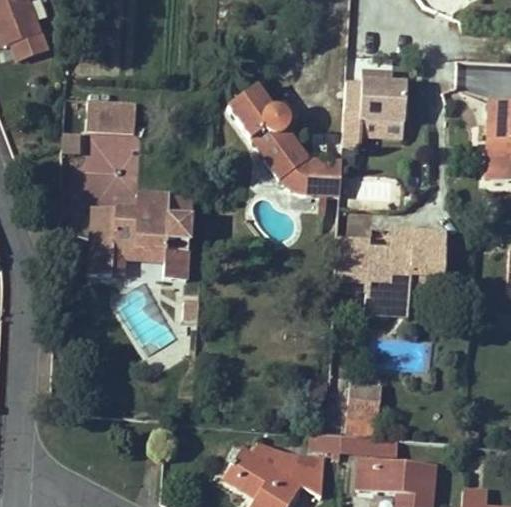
[(0,0),(0,21),(9,44),(43,31),(30,0),(0,0)]
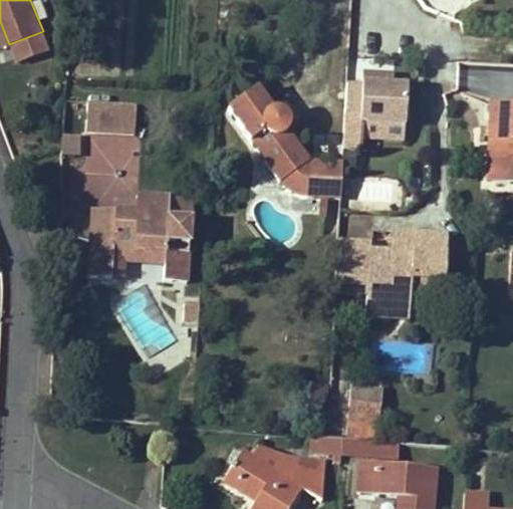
[(0,36),(4,46),(9,44),(0,21),(0,36)]
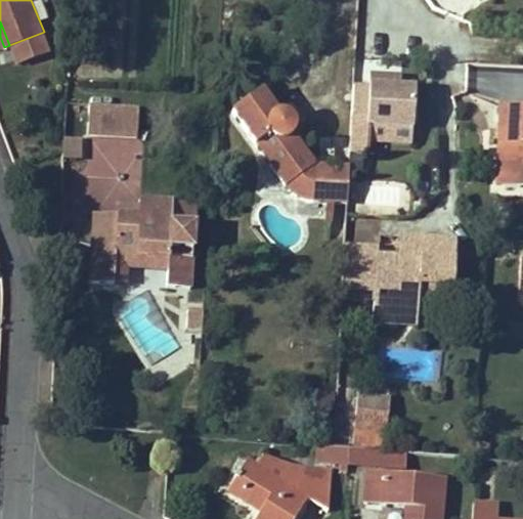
[(322,198),(328,198),(335,199),(348,200),(351,162),(317,160),(295,129),(296,124),(296,119),(294,115),(291,112),(286,110),(280,109),(279,109),(264,87),(233,109),(286,182),(292,188),(298,192),(305,197),(313,198),(320,198),(322,198)]
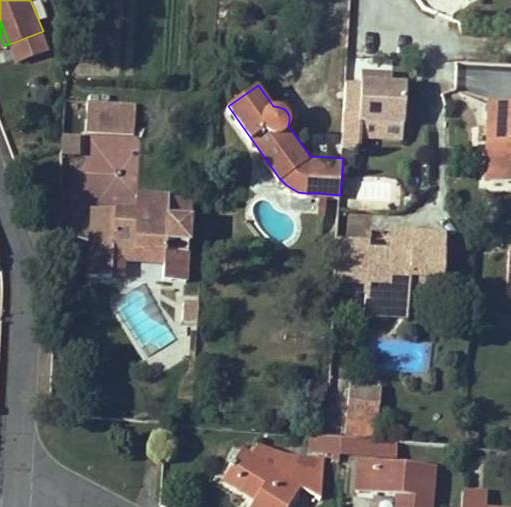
[(510,101),(489,99),(487,138),(494,138),(492,179),(510,180),(510,101)]
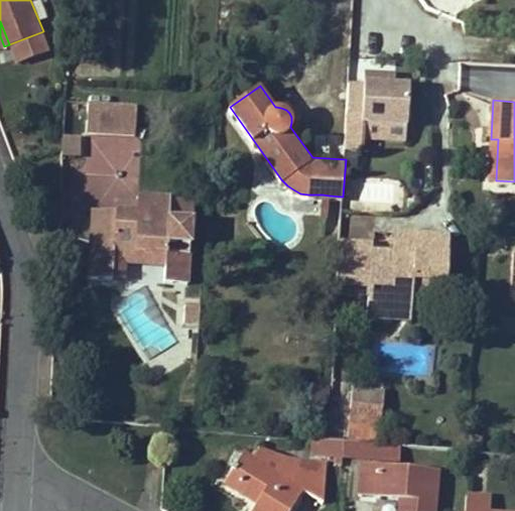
[(62,146),(62,153),(76,154),(77,134),(63,133),(62,146)]
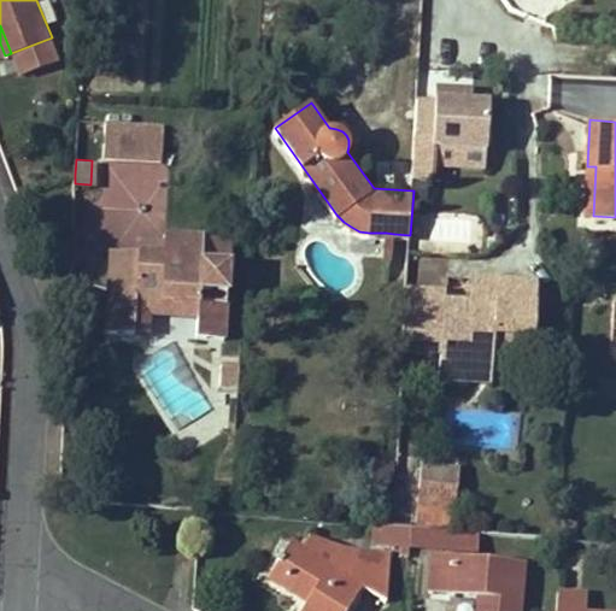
[(593,216),(596,166),(587,166),(585,216),(593,216)]
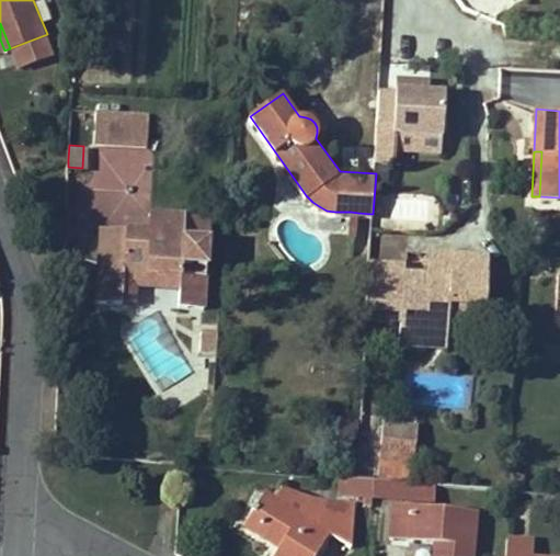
[(150,211),(150,228),(151,236),(185,237),(185,227),(186,213),(150,211)]
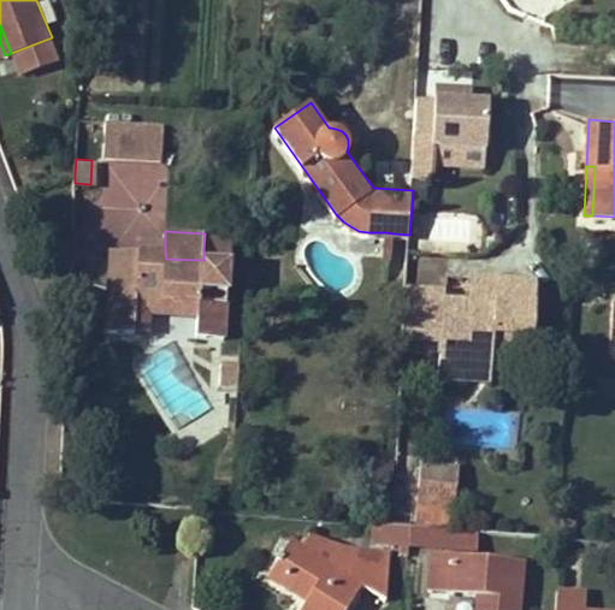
[(384,255),(392,256),(394,234),(385,232),(384,255)]
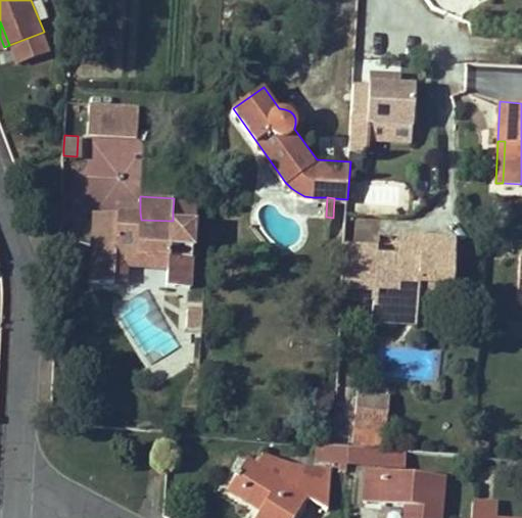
[(189,222),(195,223),(196,199),(174,198),(173,212),(182,212),(182,221),(189,222)]
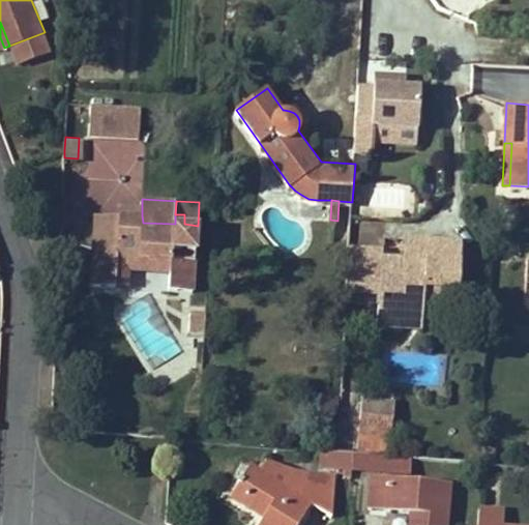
[(142,215),(96,213),(92,283),(117,285),(118,266),(118,255),(171,257),(171,269),(170,287),(194,288),(198,226),(192,225),(184,224),(184,214),(175,214),(175,224),(143,223),(142,215)]
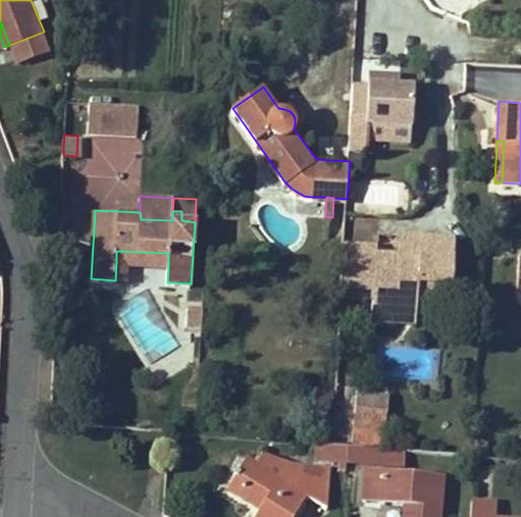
[(417,293),(418,277),(435,278),(454,279),(456,235),(398,231),(398,252),(376,250),(375,251),(373,294),(372,304),(417,305),(417,293)]
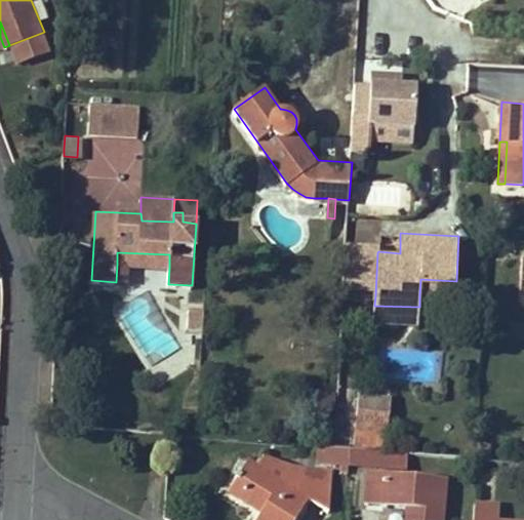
[(377,252),(378,251),(379,245),(346,244),(346,250),(363,250),(361,295),(375,295),(377,252)]
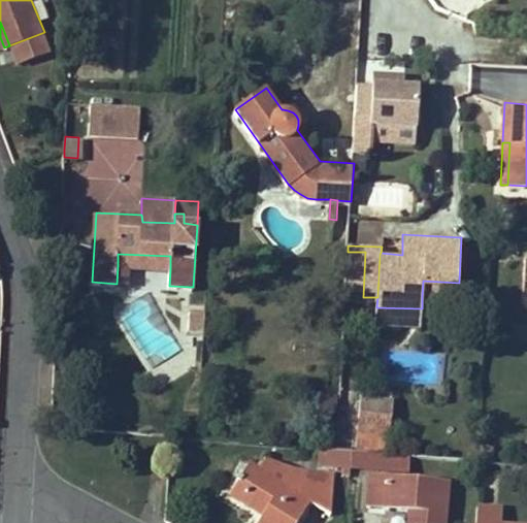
[(348,252),(344,296),(363,297),(365,252),(348,252)]
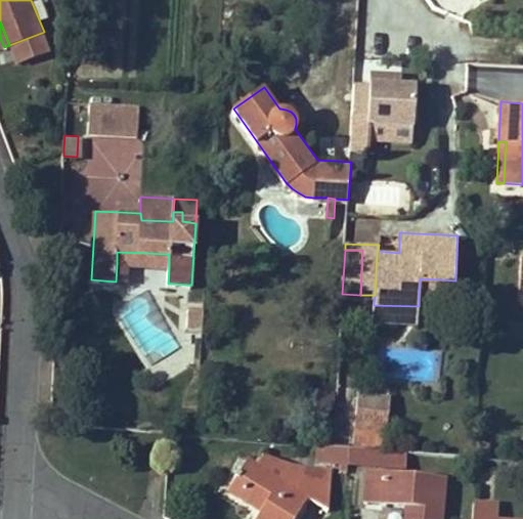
[(117,263),(169,266),(169,254),(117,252),(117,263)]
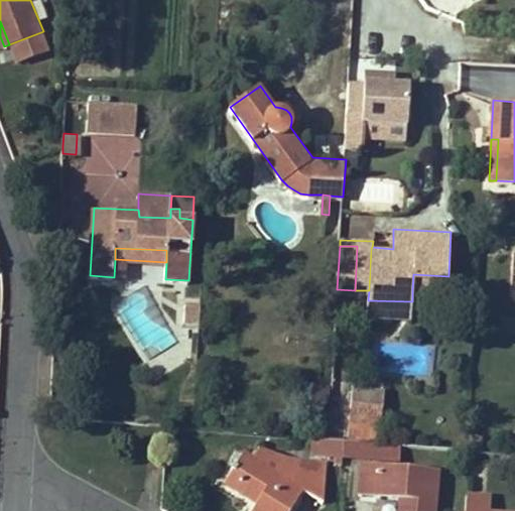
[(430,275),(413,274),(412,289),(429,290),(430,275)]
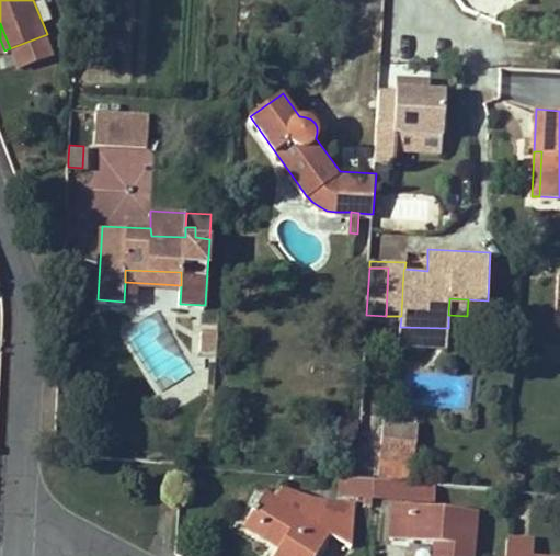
[(202,326),(201,348),(216,349),(217,326),(202,326)]
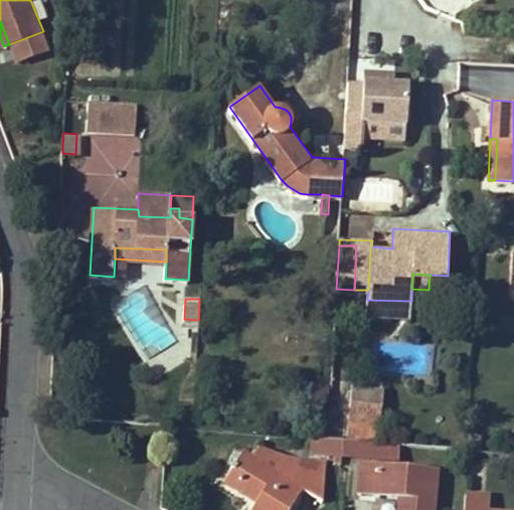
[(411,315),(411,301),(367,300),(367,313),(411,315)]
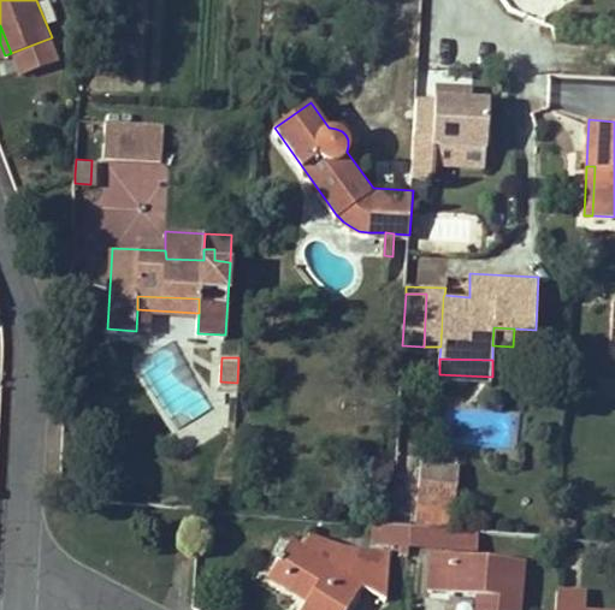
[(438,452),(423,451),(418,501),(455,505),(457,483),(435,479),(437,465),(438,452)]
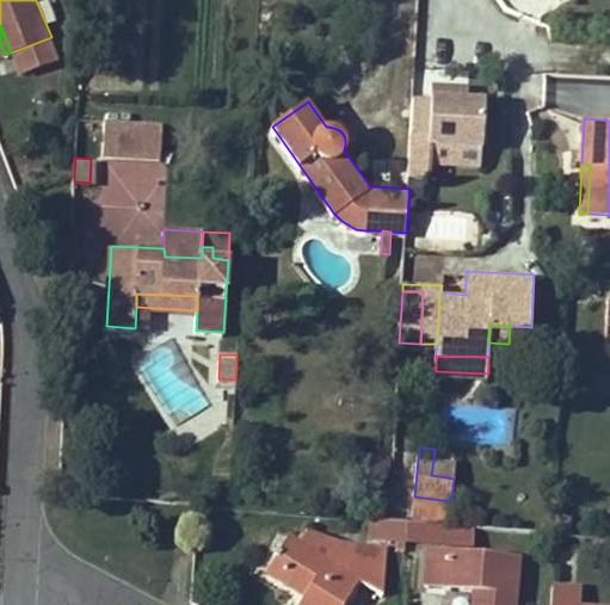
[(456,462),(433,461),(431,475),(454,479),(456,462)]
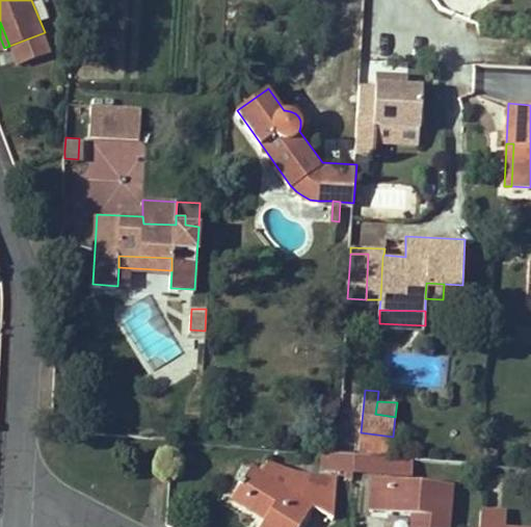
[(361,432),(360,452),(392,454),(393,437),(361,432)]
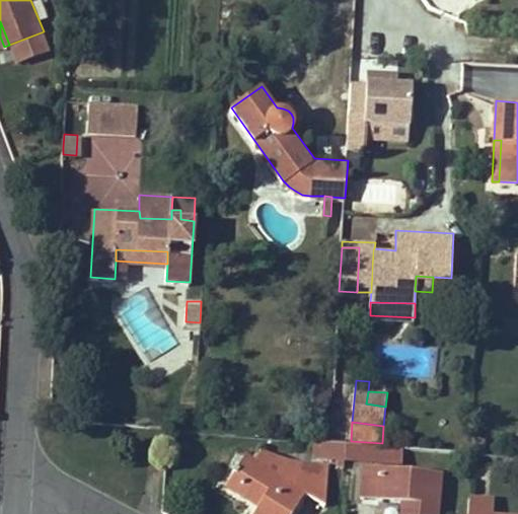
[(313,453),(345,455),(346,440),(331,440),(314,438),(313,453)]
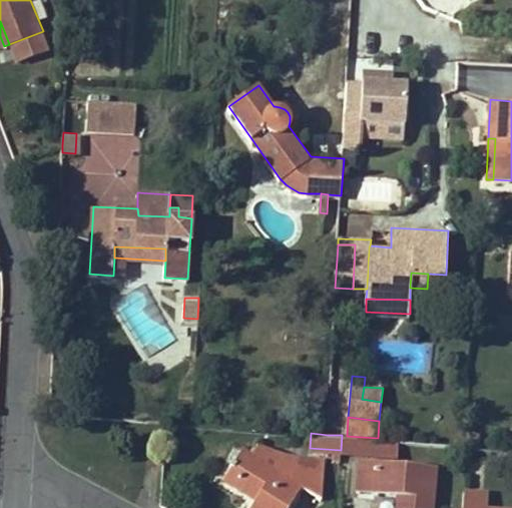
[(341,450),(341,451),(395,456),(396,440),(378,438),(347,436),(342,435),(341,450)]
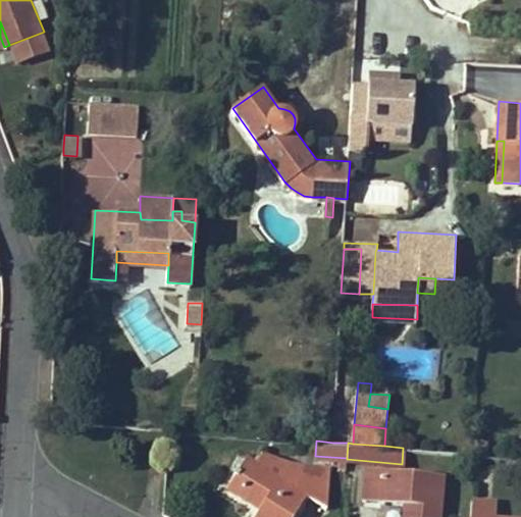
[(255,460),(281,476),(289,466),(262,450),(255,460)]
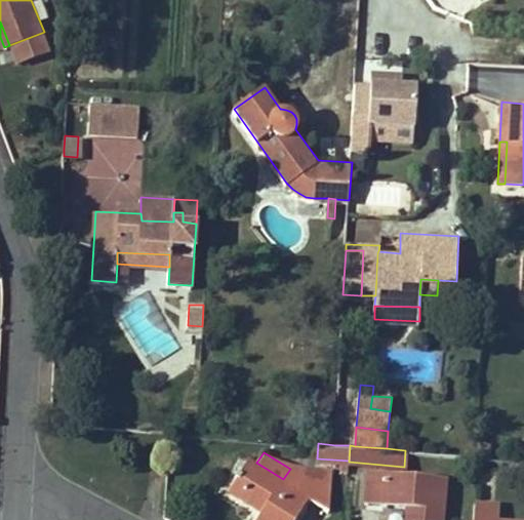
[(229,488),(238,494),(256,463),(248,457),(229,488)]
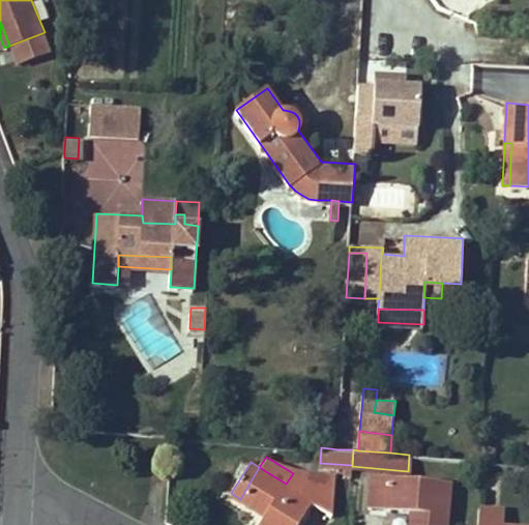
[(261,503),(268,508),(264,515),(257,524),(296,524),(312,501),(332,514),(336,472),(297,468),(293,473),(286,484),(259,467),(240,499),(257,509),(261,503)]
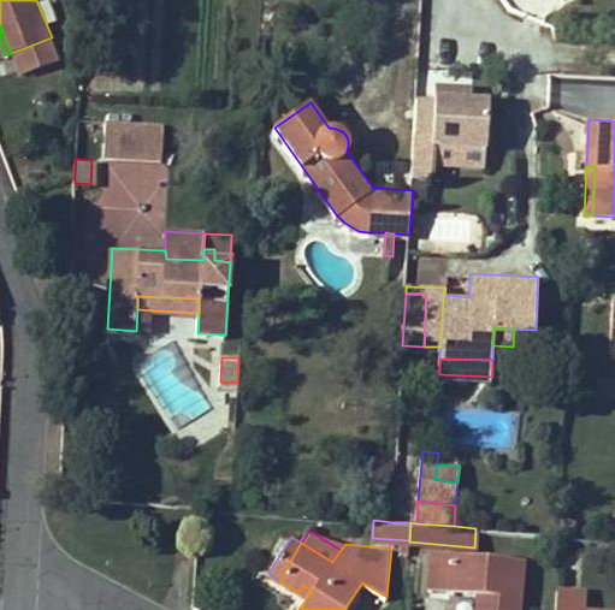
[(519,609),(525,558),(433,549),(429,586),(478,592),(475,609),(519,609)]
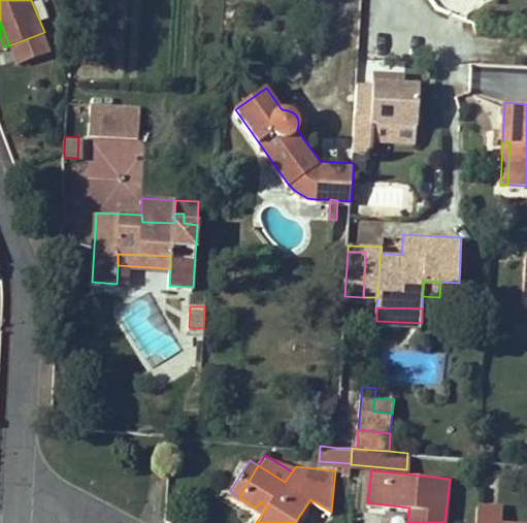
[(526,522),(497,521),(497,502),(476,500),(474,522),(526,522)]
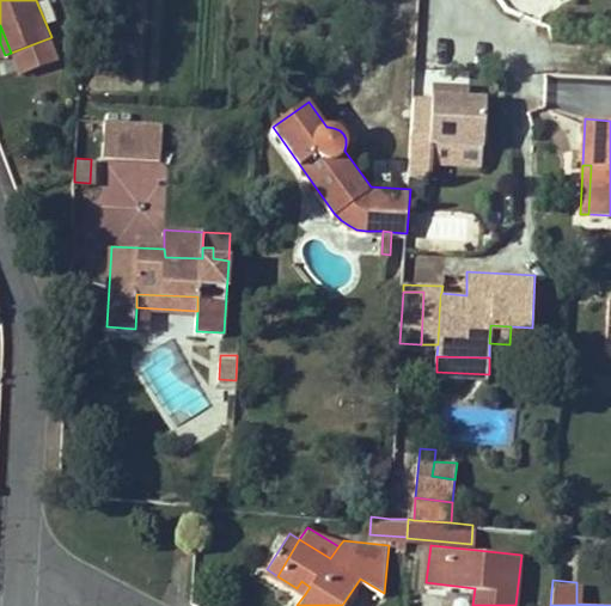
[(310,587),(301,581),(297,588),(305,594),(310,587)]
